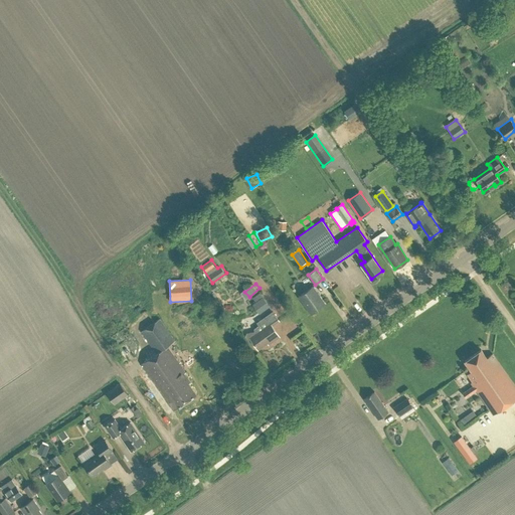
[(299,296),(311,313),(324,304),(312,287),(299,296)]
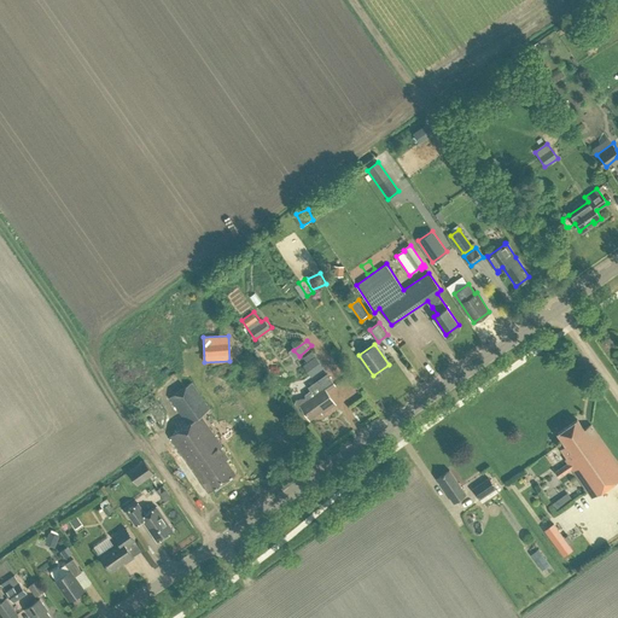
[(304,356),(308,361),(303,365),(312,375),(325,367),(316,355),(315,355),(312,350),(304,356)]
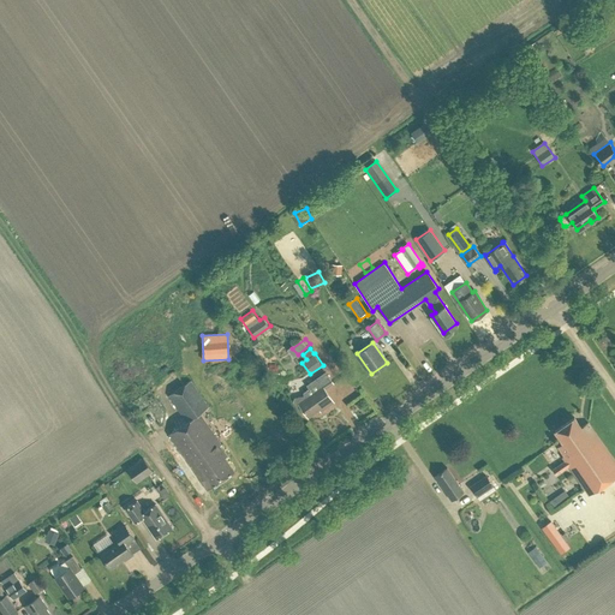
[(316,411),(315,410),(318,407),(321,411),(333,401),(324,388),(333,383),(326,371),(306,384),(312,393),(306,398),(304,395),(294,398),(293,401),(300,412),(303,410),(308,417),(316,411)]
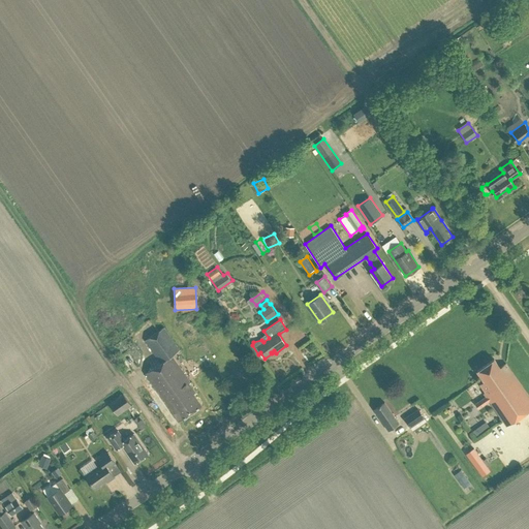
[(145,373),(179,421),(201,404),(193,393),(195,392),(189,383),(190,382),(172,355),(180,349),(163,327),(145,340),(160,363),(145,373)]
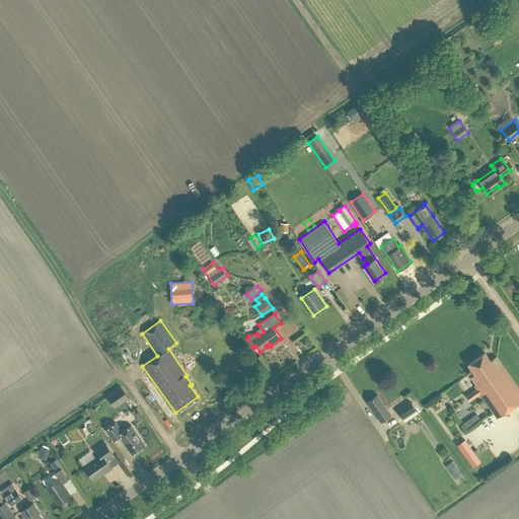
[(466,396),(469,400),(479,393),(497,418),(518,401),(518,388),(496,356),(491,360),(485,352),(468,363),(475,374),(470,376),(476,384),(474,385),(476,388),(466,396)]
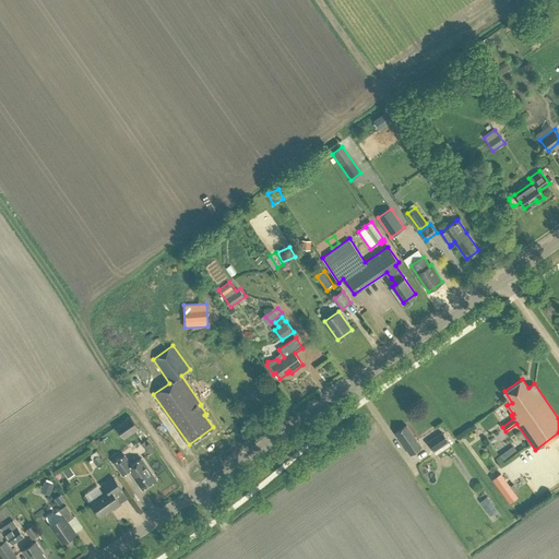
[(116,426),(125,438),(140,427),(131,415),(116,426)]
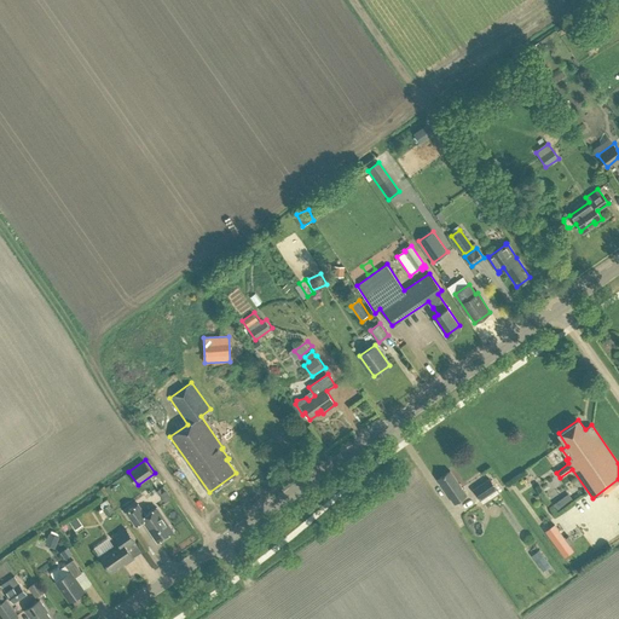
[(450,470),(438,479),(455,503),(467,495),(450,470)]
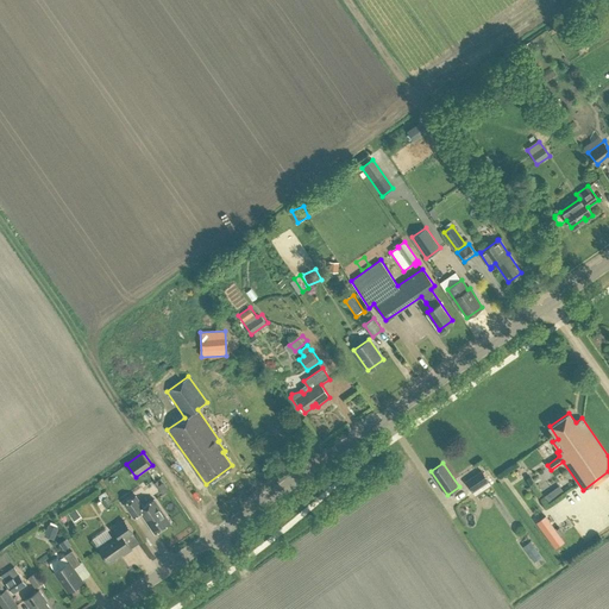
[(482,471),(465,482),(475,495),(491,484),(482,471)]
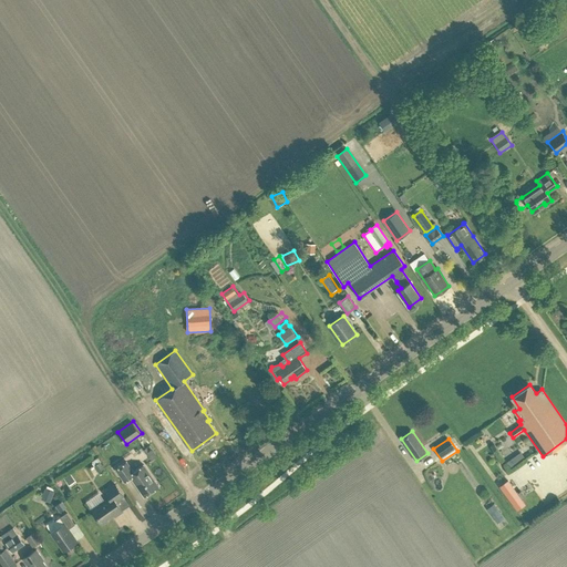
[(521,452),(514,457),(518,463),(525,457),(521,452)]
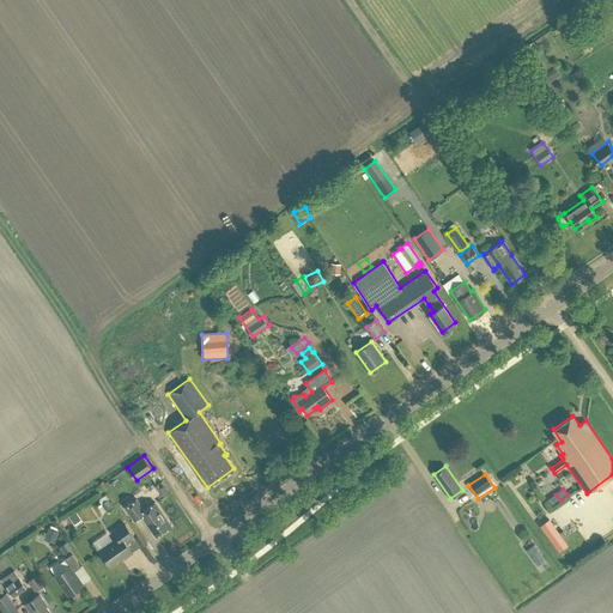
[(102,503),(108,513),(115,508),(109,498),(102,503)]
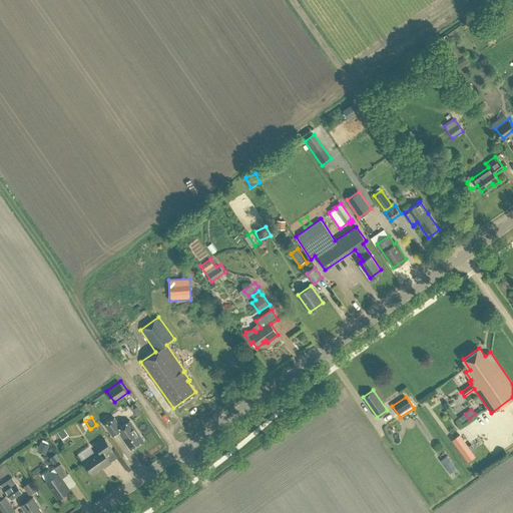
[(118,432),(130,449),(143,440),(129,420),(120,426),(114,417),(104,424),(112,436),(118,432)]
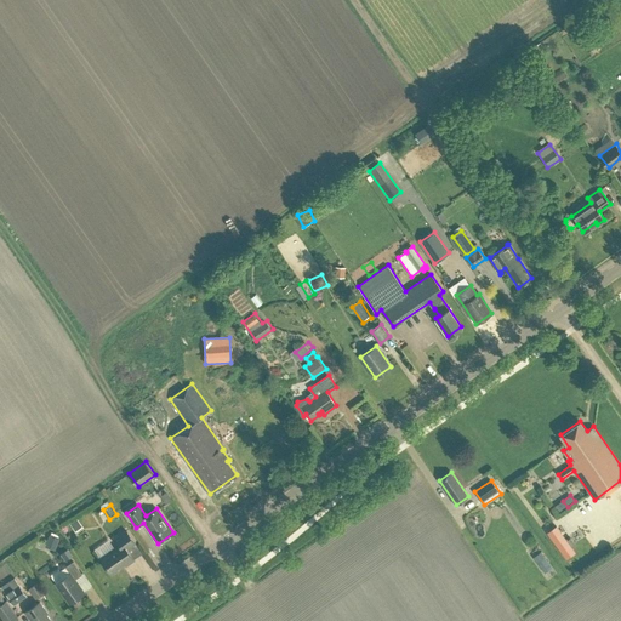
[(69,522),(75,530),(83,525),(77,517),(69,522)]
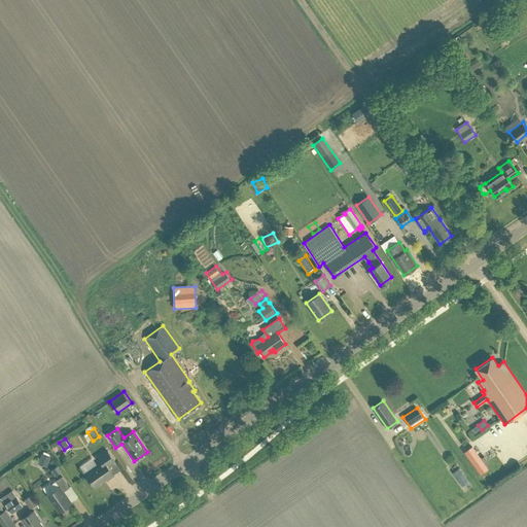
[(472,447),(464,452),(481,475),(488,468),(485,464),(488,462),(485,457),(482,459),(472,447)]
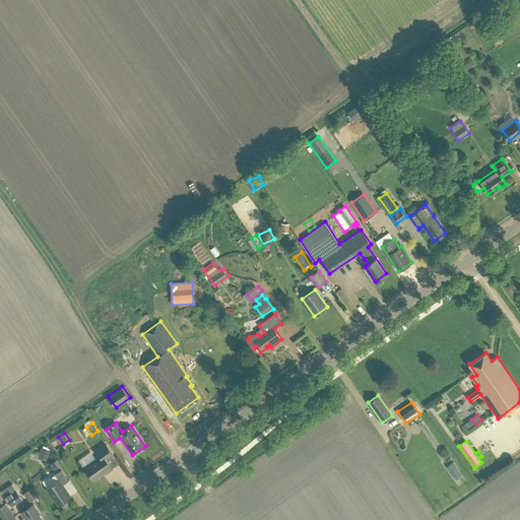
[(113,468),(107,459),(113,455),(106,444),(95,451),(100,456),(83,467),(92,480),(105,472),(106,473),(113,468)]
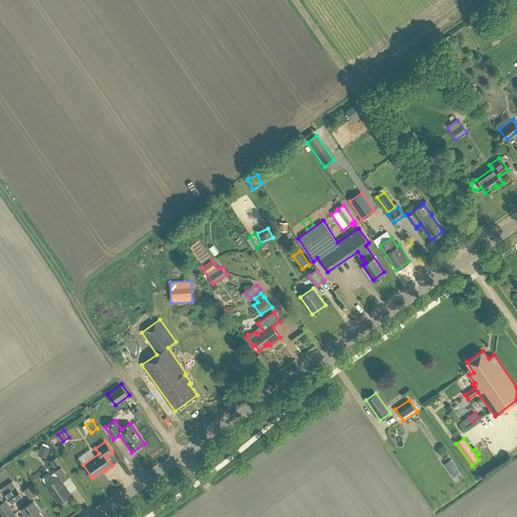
[(447,462),(456,476),(461,472),(453,458),(447,462)]
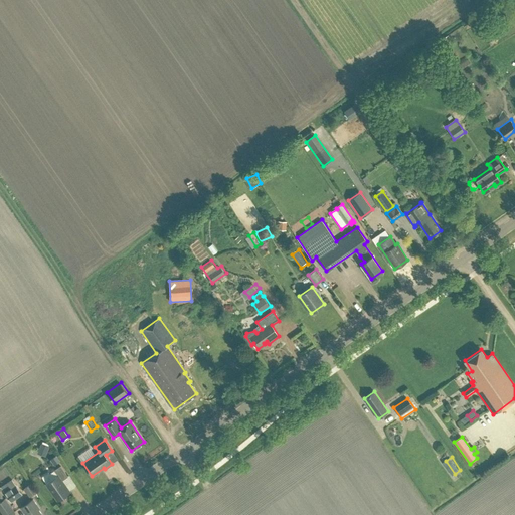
[(67,476),(60,466),(54,470),(58,475),(46,483),(57,500),(60,498),(63,499),(67,496),(67,494),(70,492),(61,480),(67,476)]
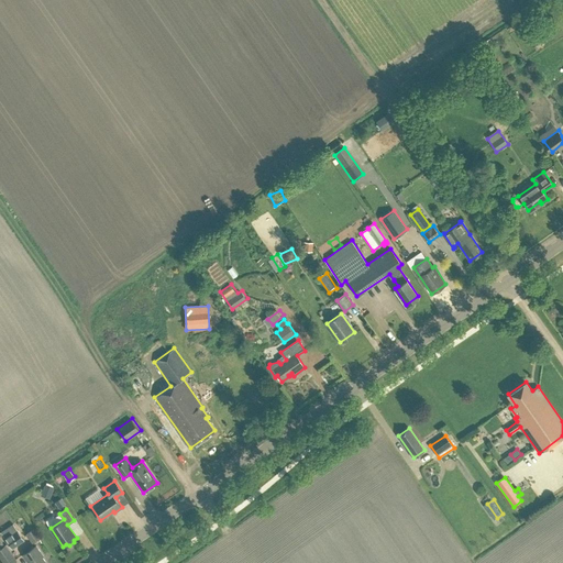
[(1,531),(12,548),(24,540),(13,523),(1,531)]
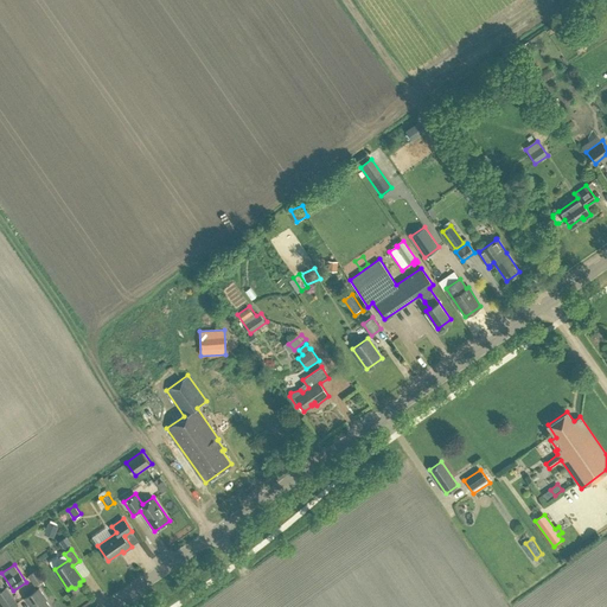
[(7,587),(0,590),(0,599),(5,606),(16,606),(19,605),(7,587)]
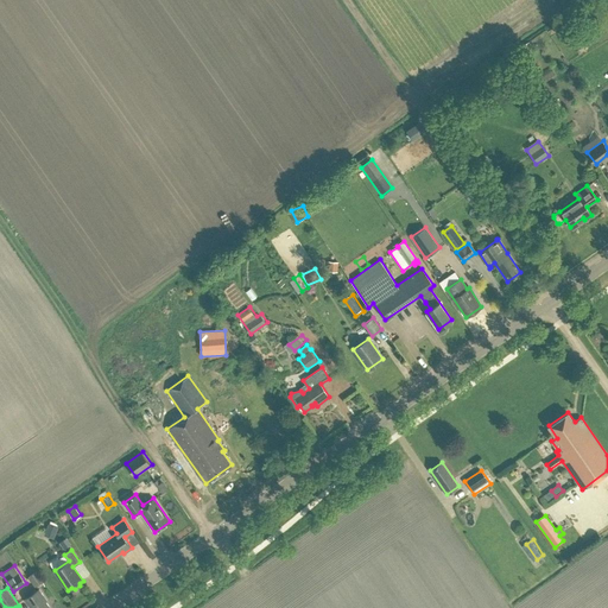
[(50,607),(46,601),(48,600),(39,588),(25,599),(31,607),(50,607)]
